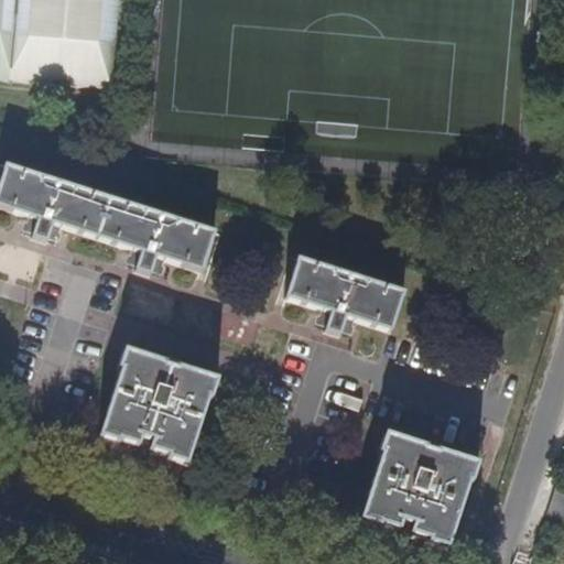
[(116,0),(0,0),(0,83),(110,89),(116,0)]
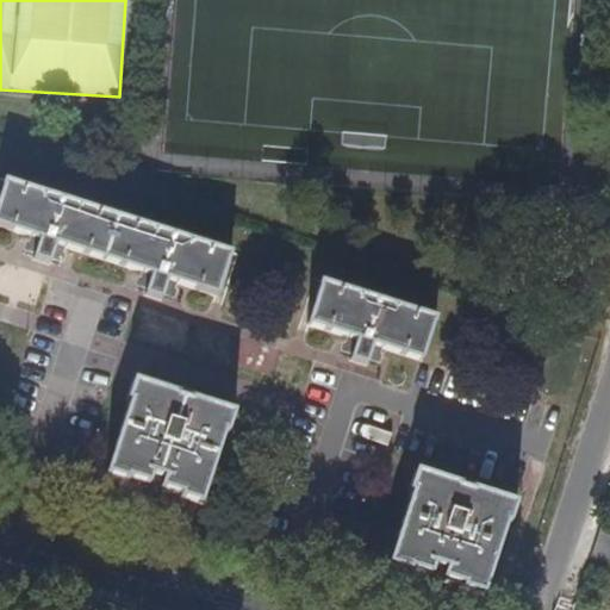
[(232,248),(148,222),(5,178),(2,184),(5,185),(0,201),(0,221),(33,232),(30,242),(39,244),(36,257),(42,260),(49,262),(53,249),(63,253),(67,243),(135,263),(144,267),(141,278),(150,280),(145,293),(153,296),(159,298),(165,285),(173,288),(178,278),(217,291),(229,254),(231,255),(232,248)]
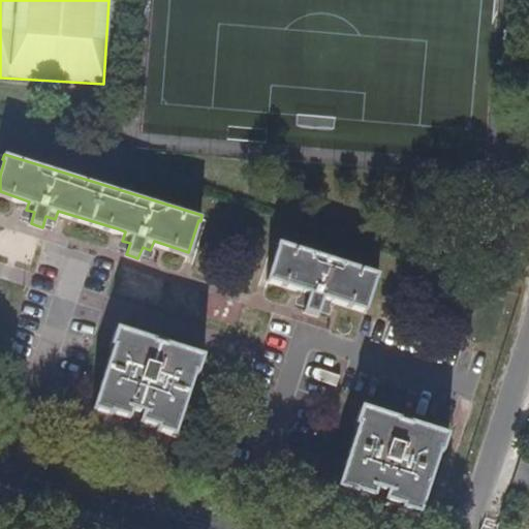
[(378,276),(280,246),(270,282),(302,292),(301,299),(308,302),(304,313),(310,315),(316,317),(320,305),(329,308),(330,301),(365,311),(374,280),(377,281),(378,276)]
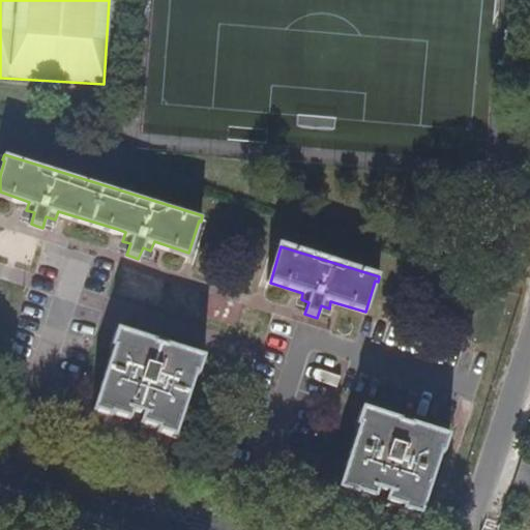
[(156,345),(119,334),(113,351),(116,352),(97,412),(112,417),(116,414),(136,420),(160,429),(159,432),(178,437),(197,376),(200,378),(205,360),(168,349),(168,351),(155,348),(156,345)]
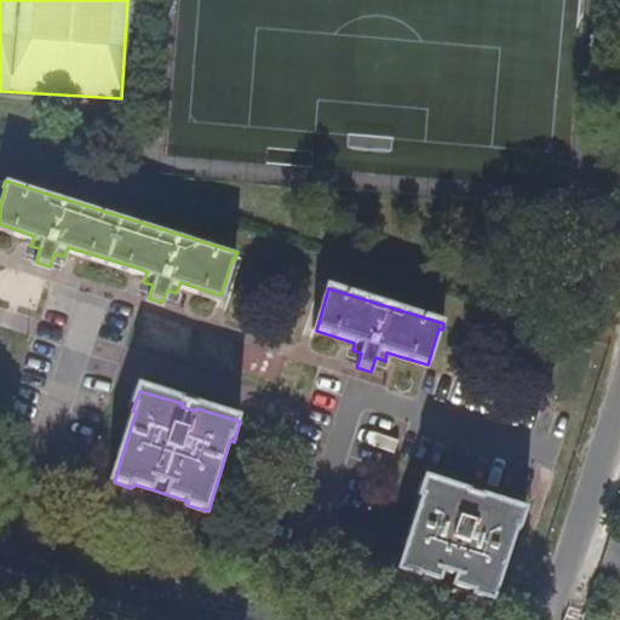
[(470,494),(425,480),(419,498),(423,499),(400,572),(420,579),(423,577),(447,585),(475,593),(474,597),(494,603),(517,529),(522,530),(527,511),(484,498),(484,501),(470,497),(470,494)]
